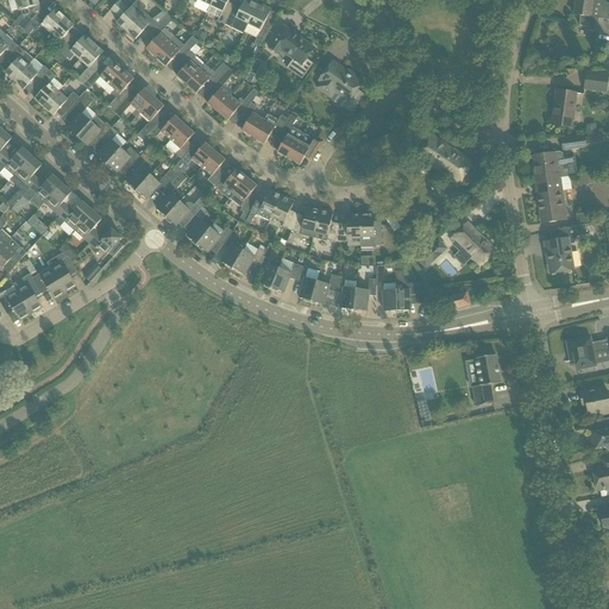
[(39,5),(37,0),(14,0),(18,11),(20,11),(24,20),(18,27),(24,32),(30,26),(38,17),(32,12),(35,8),(35,7),(39,5)]
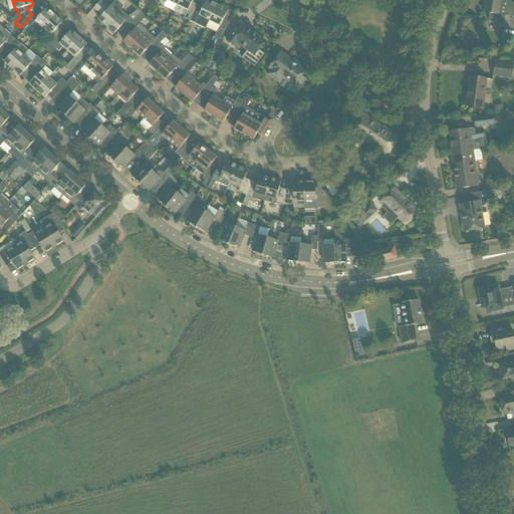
[(106,27),(118,13),(123,7),(125,0),(118,0),(117,2),(115,0),(109,8),(100,0),(93,9),(101,16),(98,20),(106,27)]
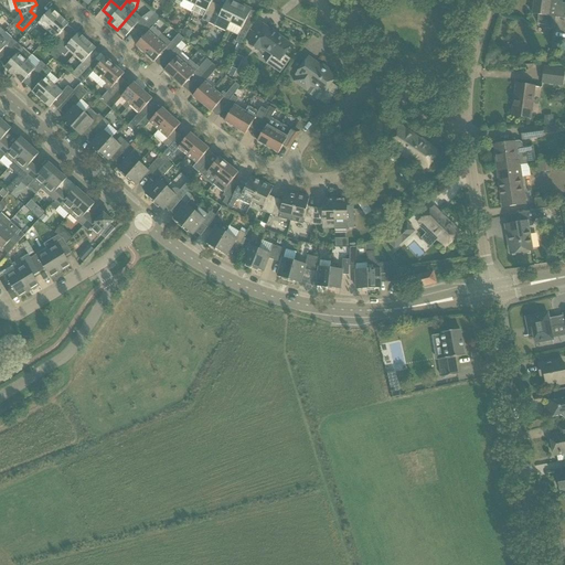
[(198,0),(195,6),(192,12),(203,18),(202,20),(209,23),(211,18),(217,6),(211,2),(212,0),(198,0)]
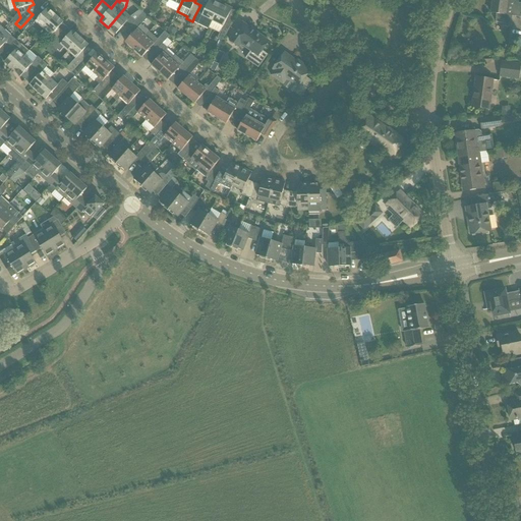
[(209,0),(206,7),(200,5),(194,16),(192,21),(208,30),(213,21),(221,5),(217,3),(218,2),(214,0),(209,0)]
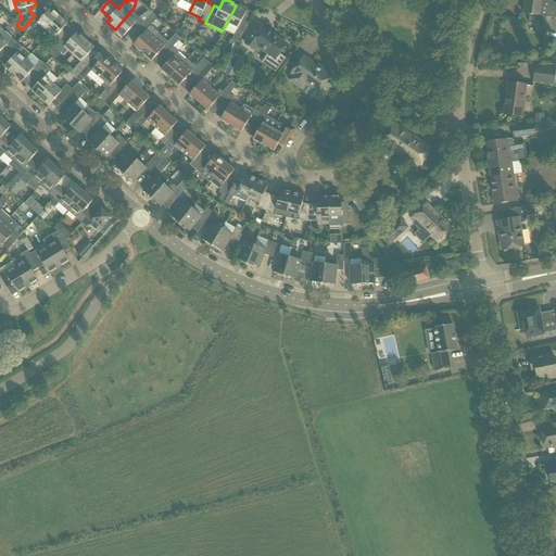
[(555,7),(553,7),(553,0),(525,0),(523,14),(529,15),(529,24),(536,25),(536,28),(544,29),(546,17),(555,17),(555,7)]
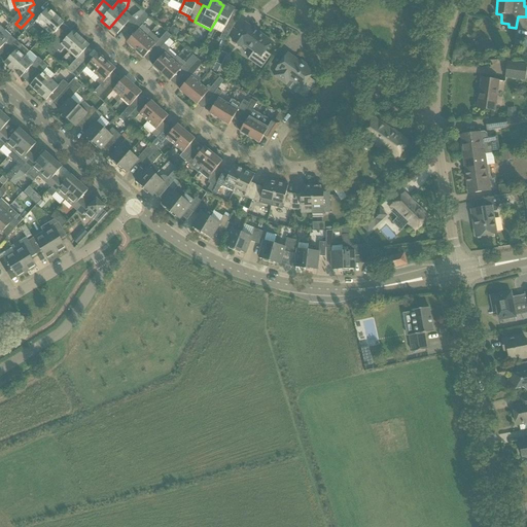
[(226,6),(223,5),(215,22),(225,27),(219,39),(225,42),(230,33),(231,30),(236,22),(230,19),(235,9),(227,5),(226,6)]
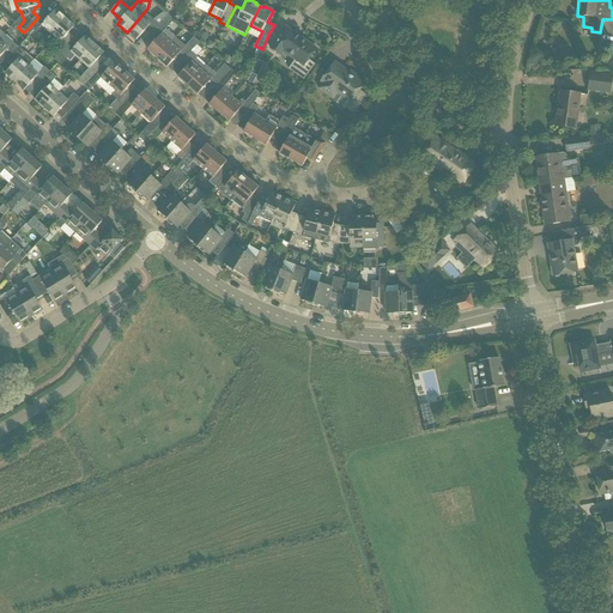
[(43,12),(38,17),(30,26),(36,31),(41,26),(50,35),(65,18),(55,10),(48,18),(43,12)]
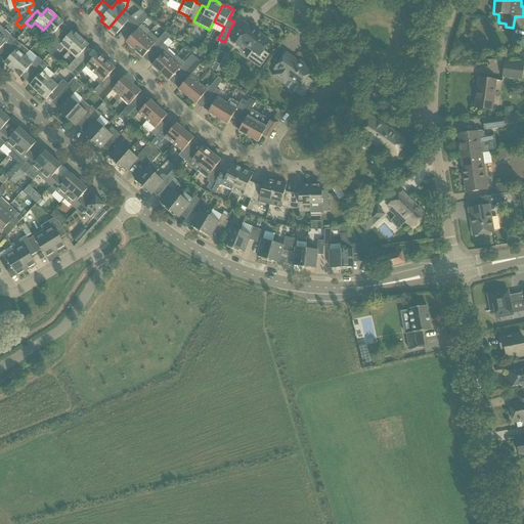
[(133,26),(133,25),(144,13),(141,10),(131,16),(123,10),(121,13),(108,28),(117,35),(121,30),(126,34),(133,26)]
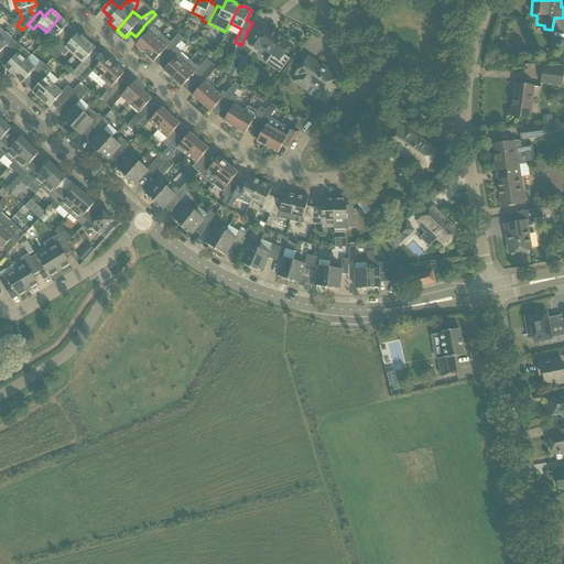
[(153,26),(161,19),(155,14),(143,26),(143,28),(148,32),(136,46),(144,54),(158,40),(162,34),(153,26)]
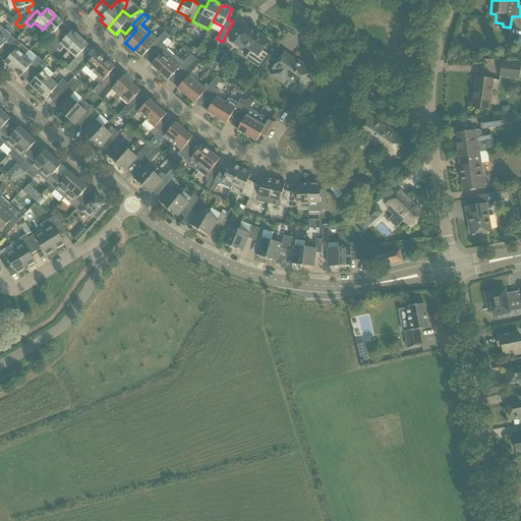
[(63,22),(55,15),(43,30),(55,41),(63,32),(58,27),(63,22)]
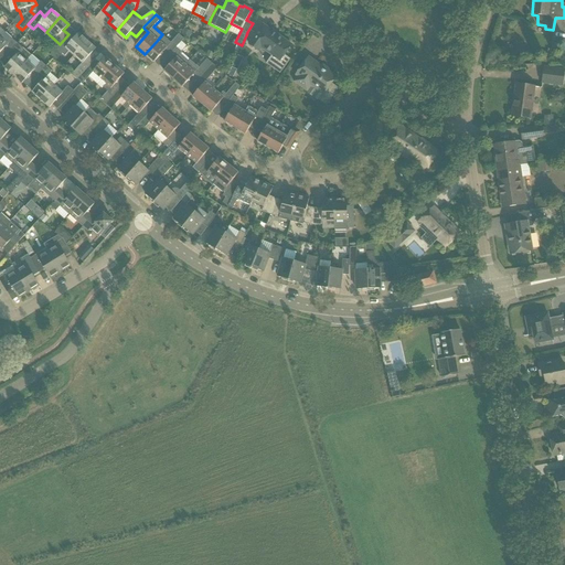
[(180,22),(174,18),(170,23),(176,28),(180,22)]
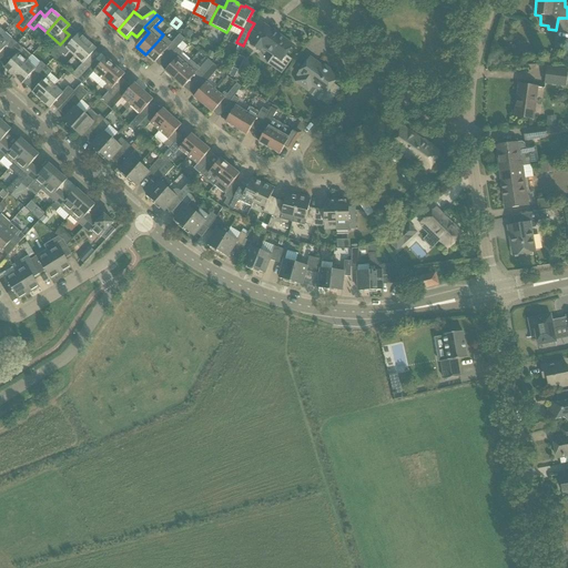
[(293,46),(279,34),(264,24),(250,44),(260,52),(263,48),(273,56),(267,64),(281,73),(282,74),(292,60),(292,59),(291,59),(285,56),(293,46)]
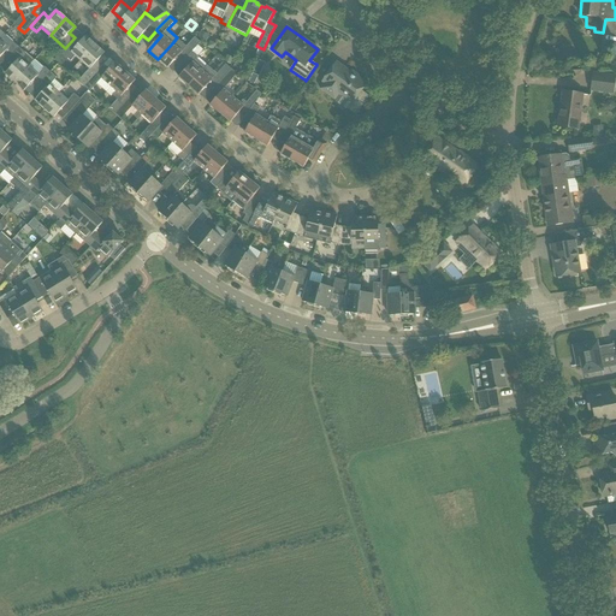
[(209,36),(201,33),(197,39),(206,43),(209,36)]
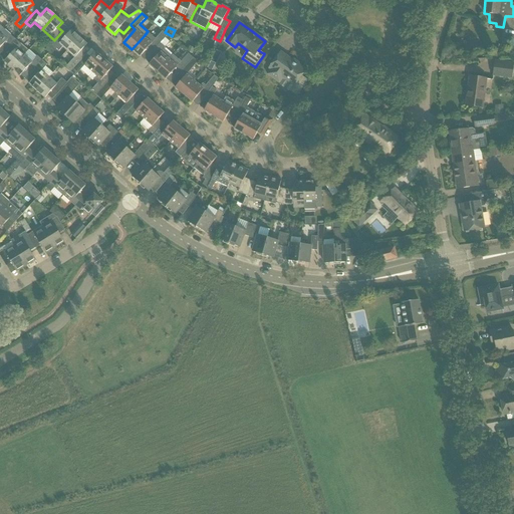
[(0,48),(2,46),(7,50),(16,40),(3,29),(0,32),(0,48)]
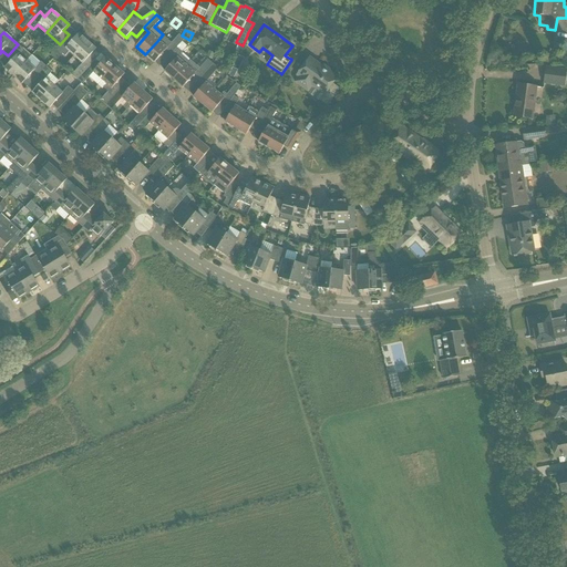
[(73,39),(69,34),(60,44),(57,49),(64,57),(69,51),(74,57),(88,41),(79,33),(73,39)]
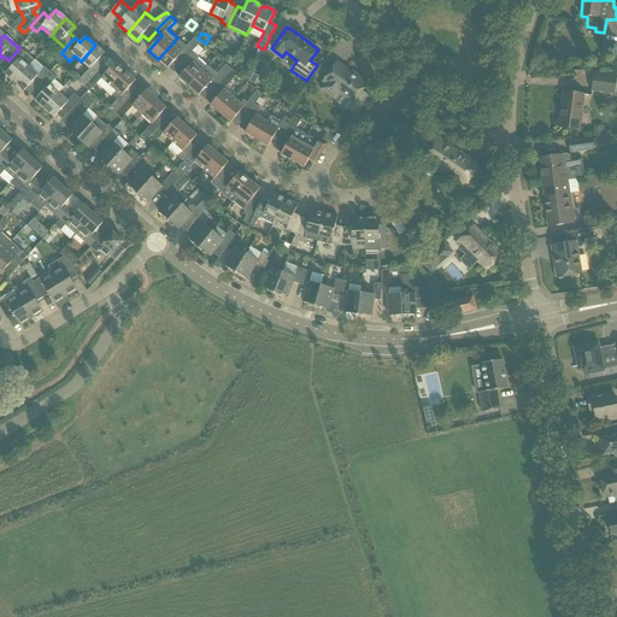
[(195,37),(187,47),(177,37),(172,43),(158,59),(168,69),(178,57),(183,62),(192,52),(201,42),(195,37)]
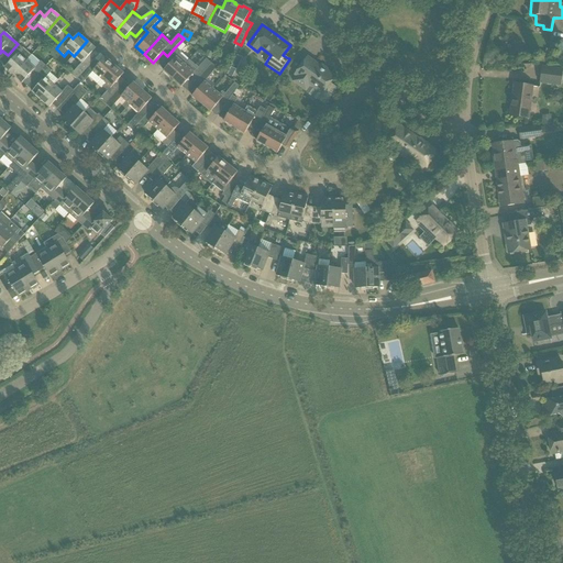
[(198,41),(192,39),(189,45),(196,47),(198,41)]
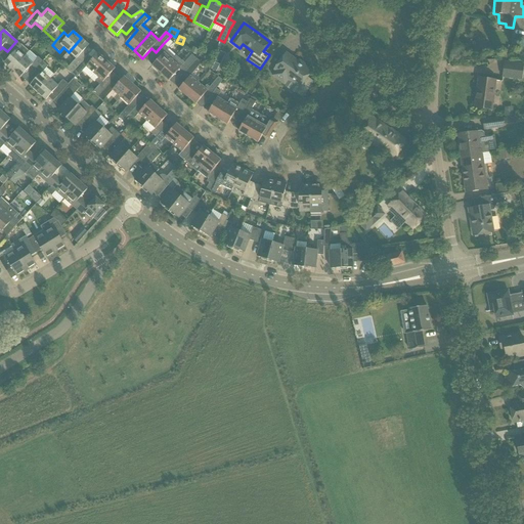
[(89,45),(81,38),(69,52),(76,58),(67,70),(72,74),(88,55),(83,51),(89,45)]
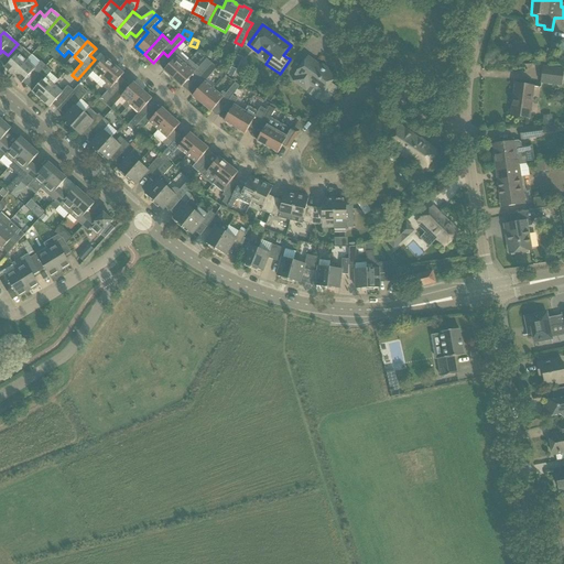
[(13,76),(31,56),(18,44),(8,55),(12,60),(4,68),(13,76)]
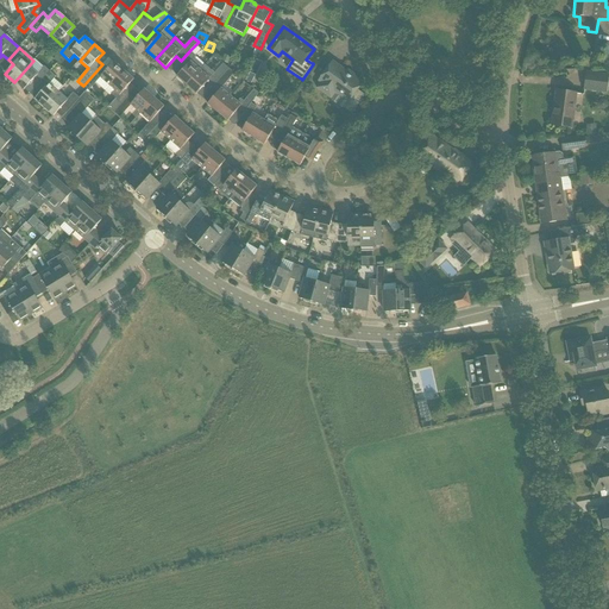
[(187,86),(203,67),(194,58),(195,57),(189,51),(181,61),(187,66),(176,77),(187,86)]
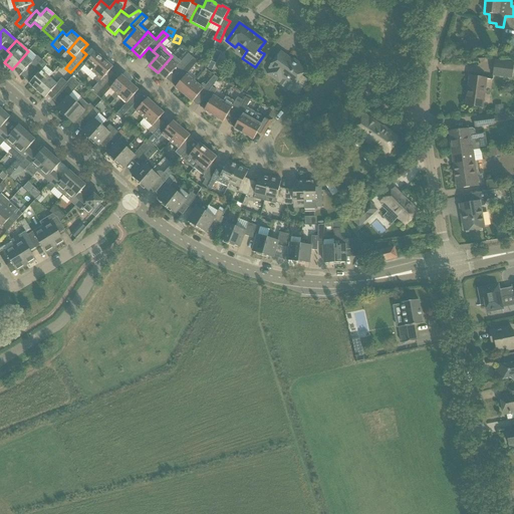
[(29,74),(42,60),(37,56),(36,57),(29,50),(28,51),(12,69),(20,76),(25,70),(29,74)]
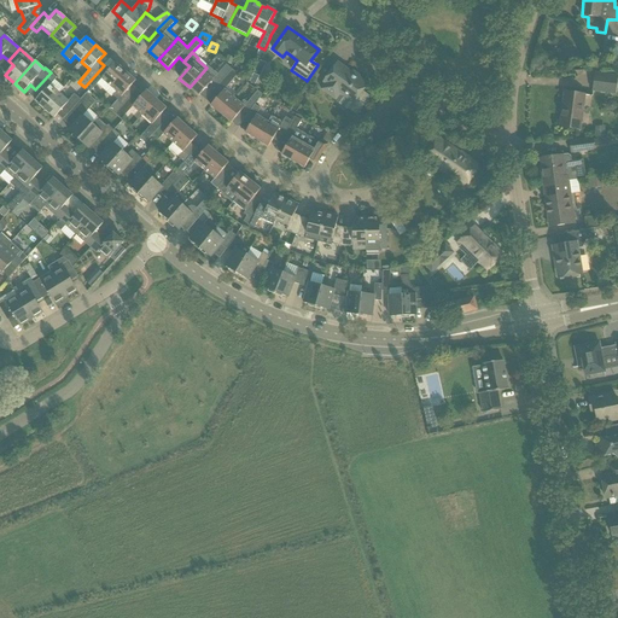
[(126,73),(116,63),(110,70),(104,65),(85,87),(89,92),(101,79),(111,88),(126,73)]
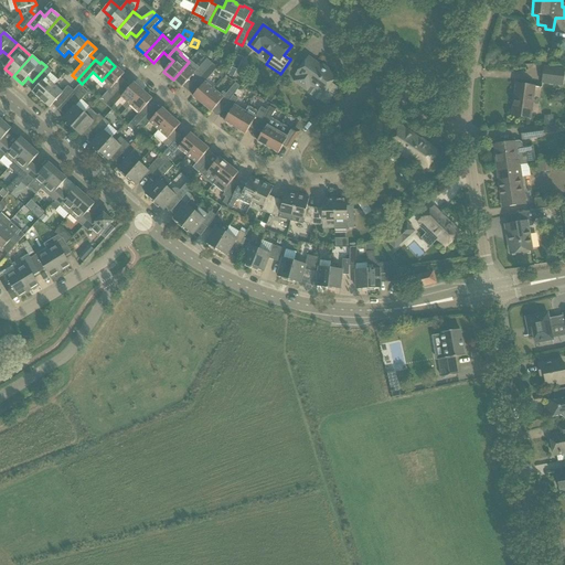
[(309,57),(296,75),(297,76),(294,82),(307,92),(311,86),(323,95),(320,99),(319,99),(327,105),(339,88),(331,84),(337,77),(309,57)]
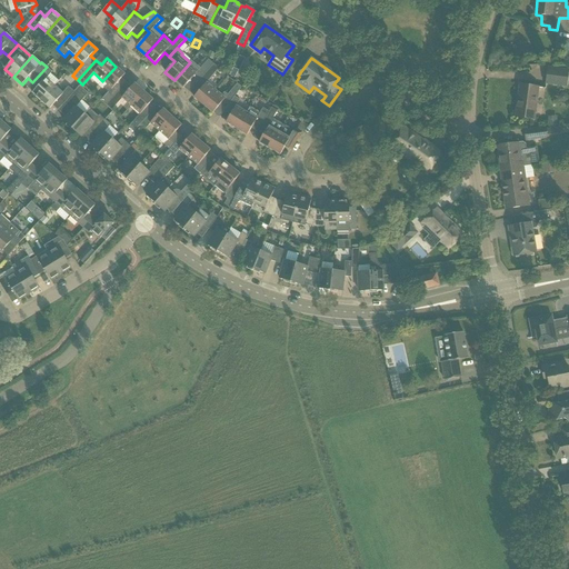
[(198,82),(213,65),(208,60),(200,69),(191,60),(190,62),(187,66),(175,80),(183,89),(192,78),(198,82)]
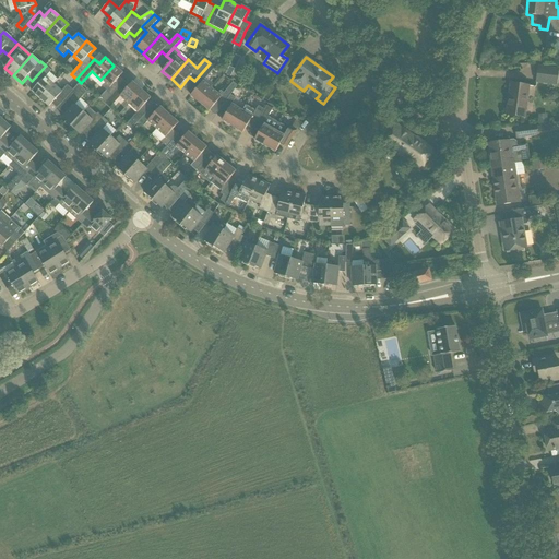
[(200,104),(212,90),(203,82),(215,68),(210,63),(194,81),(199,85),(190,96),(200,104)]
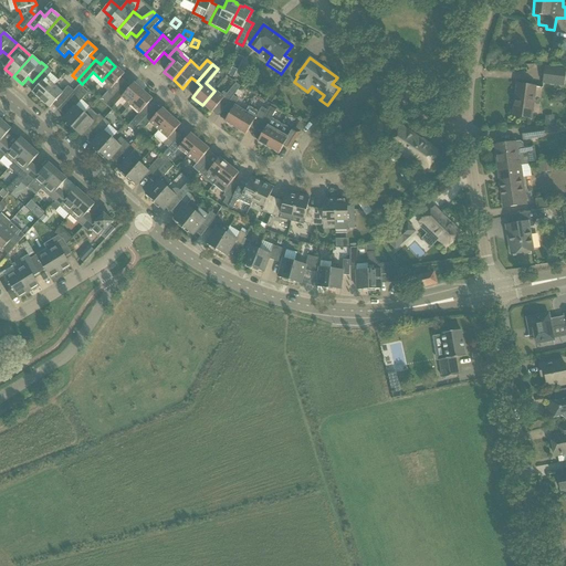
[(41,101),(54,85),(59,81),(50,73),(52,72),(46,66),(32,82),(38,87),(32,93),(41,101)]
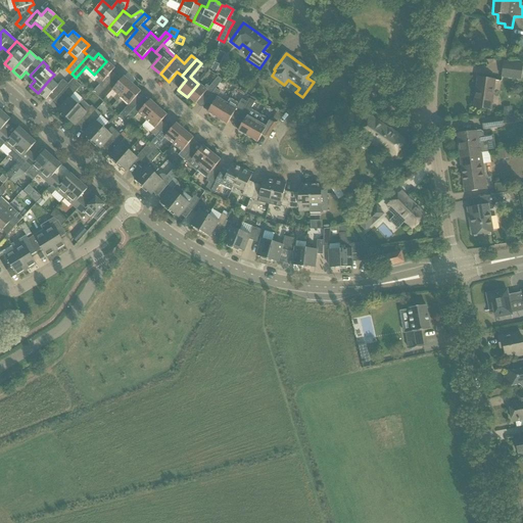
[(114,68),(106,61),(94,75),(98,78),(95,81),(99,85),(92,93),(97,97),(111,82),(106,78),(114,68)]
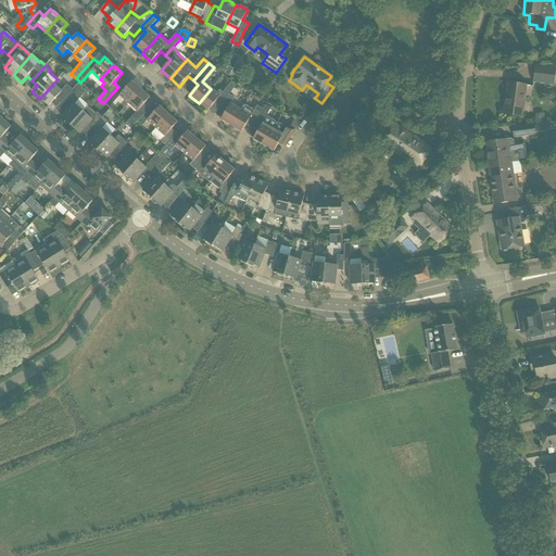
[(555,67),(535,65),(533,83),(555,85),(555,73),(555,67)]
